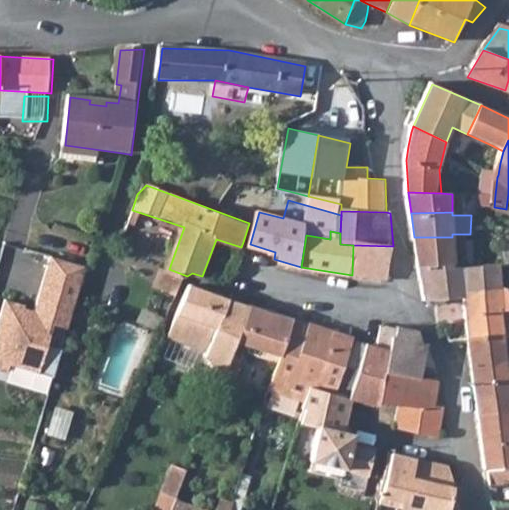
[(414,237),(419,266),(464,266),(464,241),(452,240),(452,237),(414,237)]
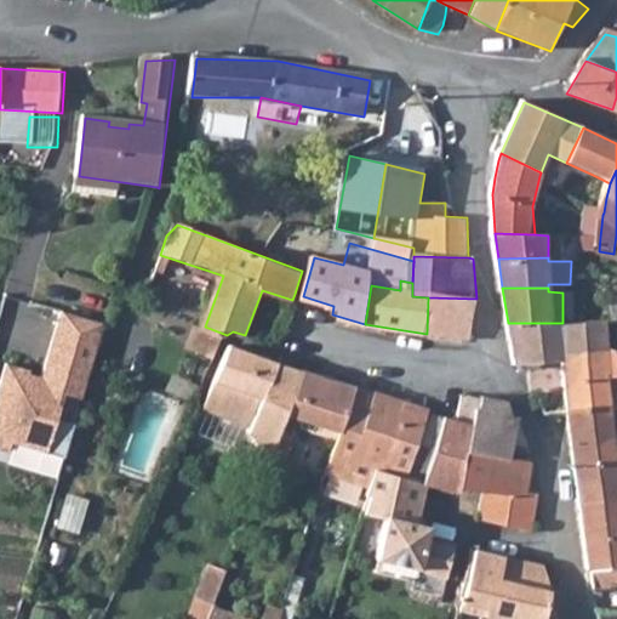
[(476,299),(428,297),(427,334),(472,341),(476,299)]
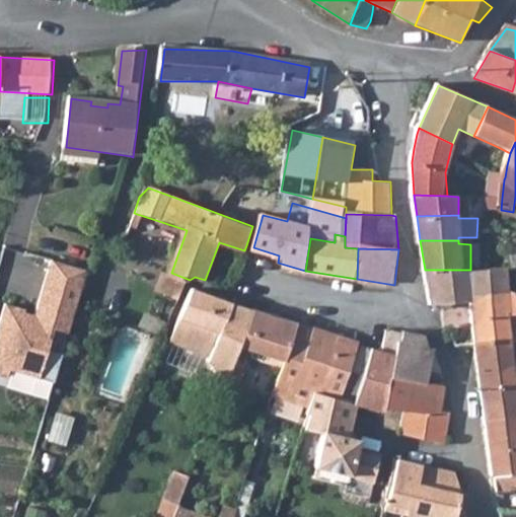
[(88,271),(55,261),(35,321),(25,318),(27,311),(8,305),(0,329),(0,374),(11,377),(13,370),(54,383),(62,356),(48,352),(55,328),(69,333),(88,271)]
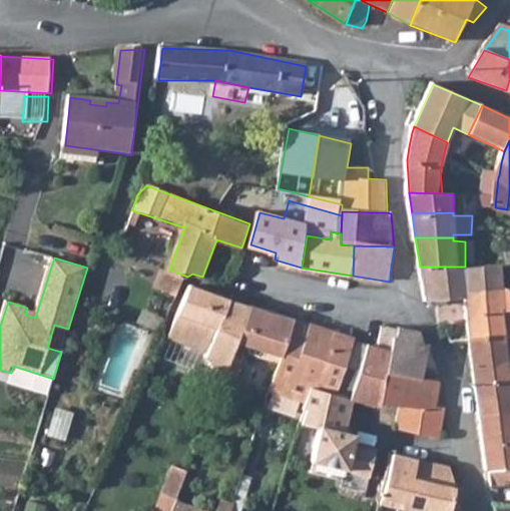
[(500,267),(465,267),(420,267),(424,299),(431,299),(432,301),(447,301),(447,298),(464,298),(464,290),(501,287),(500,267)]
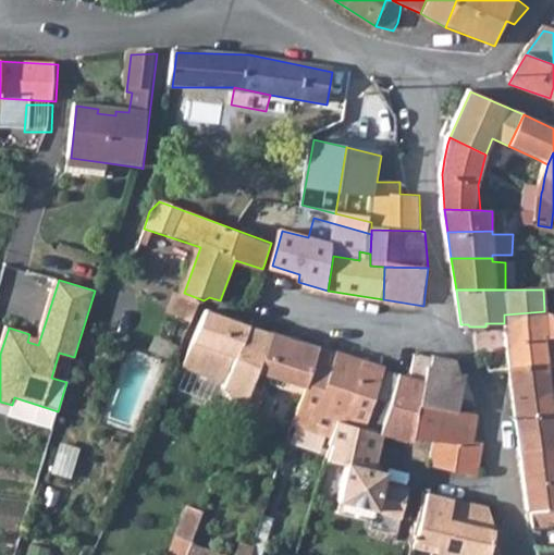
[(217,311),(208,309),(188,369),(230,382),(229,386),(235,394),(230,412),(246,418),(247,416),(277,332),(217,311)]
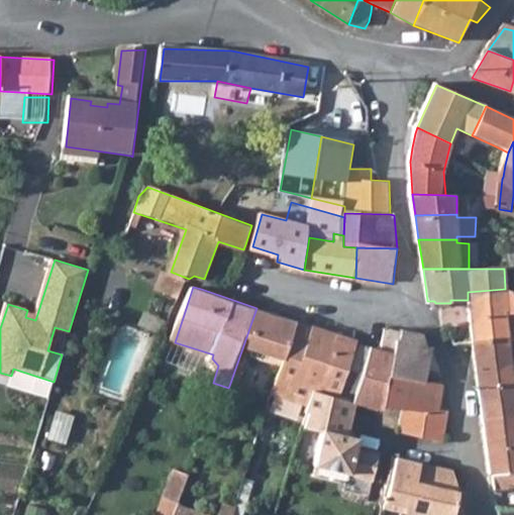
[(471,325),(474,343),(511,340),(508,309),(505,289),(468,292),(468,300),(471,325)]
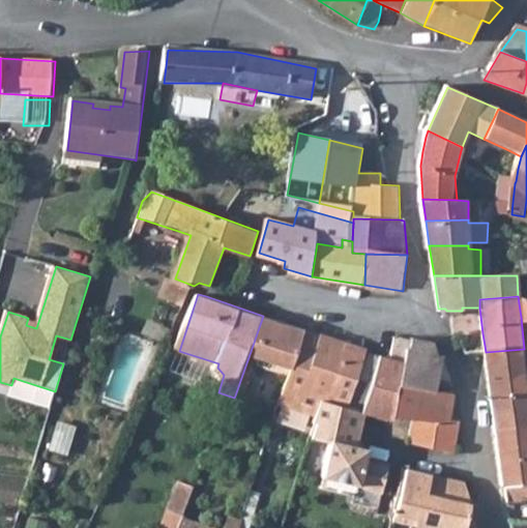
[(288,369),(293,370),(306,330),(263,316),(235,396),(251,400),(260,370),(257,369),(260,359),(288,369)]
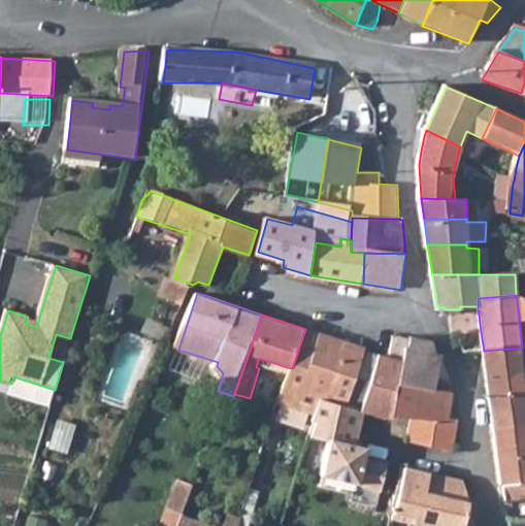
[(350,343),(305,329),(292,368),(296,369),(290,389),(316,396),(331,399),(350,343)]
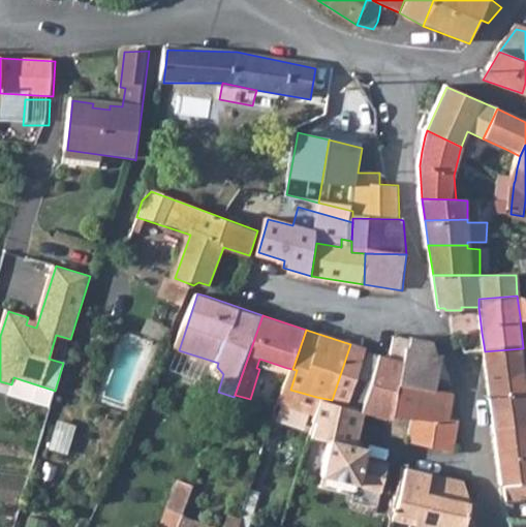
[(405,361),(401,382),(436,389),(443,354),(436,353),(409,348),(411,339),(396,336),(392,358),(405,361)]
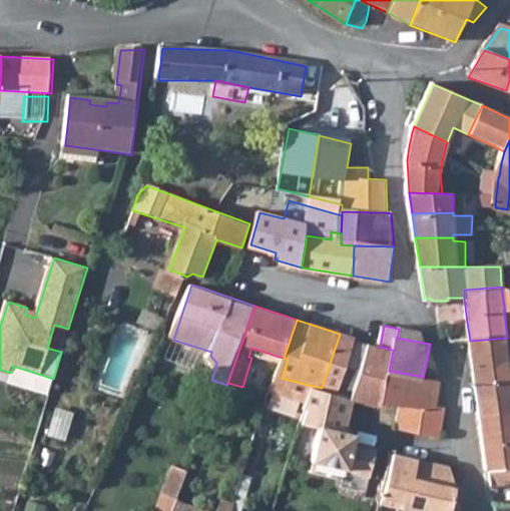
[(399,329),(397,338),(423,343),(420,332),(400,327),(399,329)]
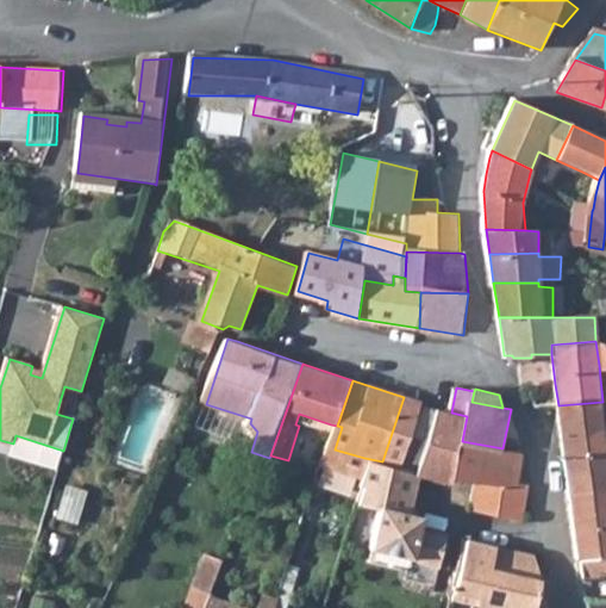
[(382,461),(404,466),(414,425),(422,426),(426,404),(404,397),(382,461)]
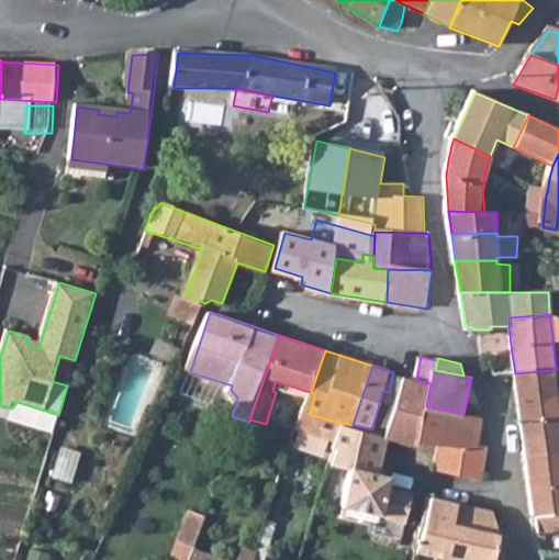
[(515,373),(522,423),(558,417),(558,389),(556,370),(515,373)]
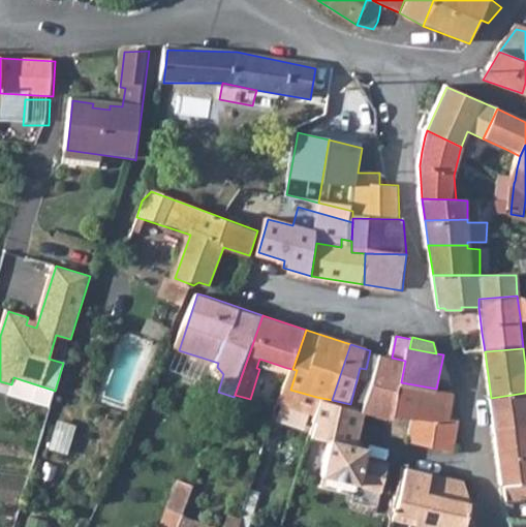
[(375,371),(373,381),(399,389),(401,382),(405,361),(392,358),(379,354),(375,371)]
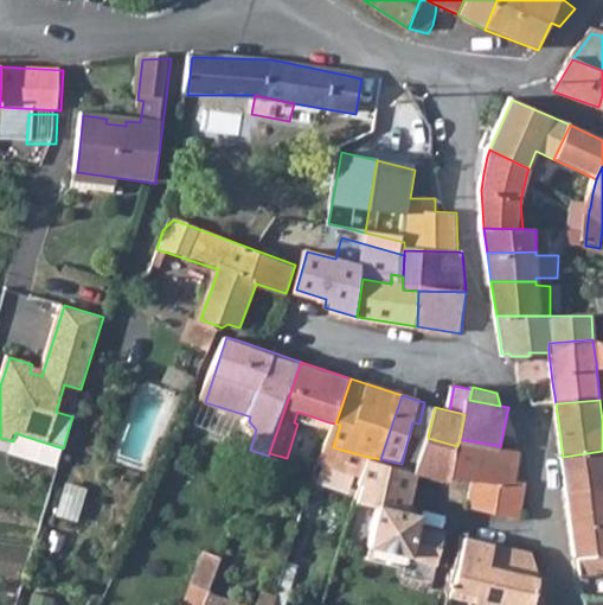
[(419,424),(412,422),(402,464),(421,467),(428,438),(430,426),(419,424)]
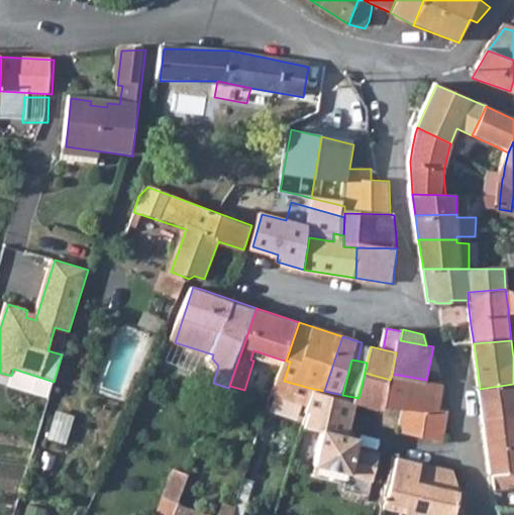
[(385,403),(386,402),(390,380),(365,373),(358,398),(385,403)]
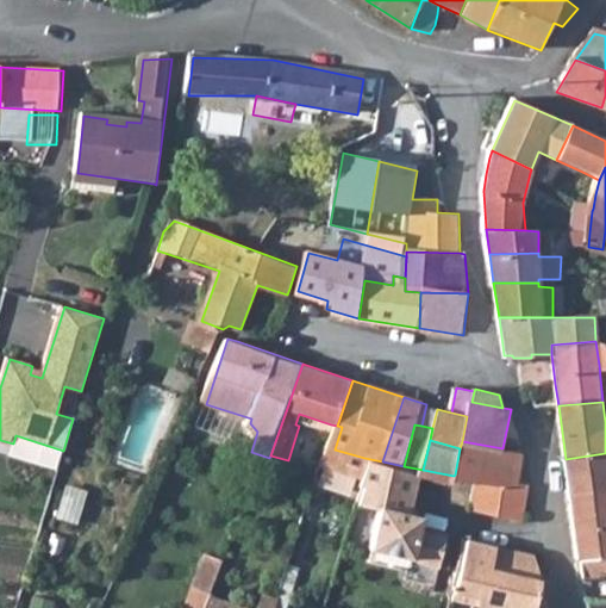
[(462,441),(460,448),(455,475),(478,479),(520,484),(525,453),(503,448),(462,441)]
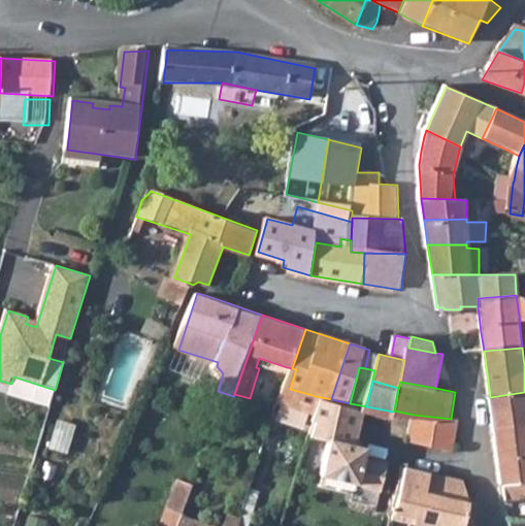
[(490,397),(494,430),(524,425),(524,392),(490,397)]
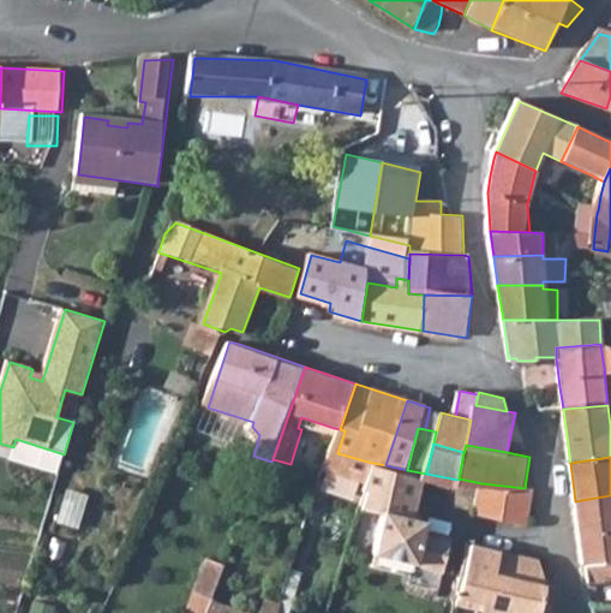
[(373,551),(417,563),(415,565),(443,572),(453,537),(426,530),(423,530),(417,515),(420,499),(378,488),(385,465),(367,462),(360,489),(365,492),(361,506),(384,512),(373,551)]
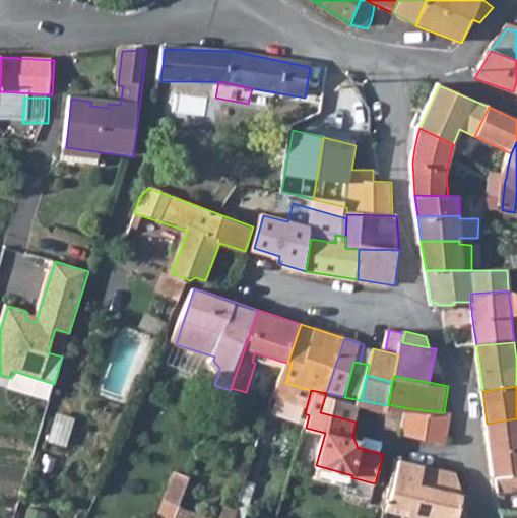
[(360,403),(326,393),(320,412),(356,422),(360,403)]
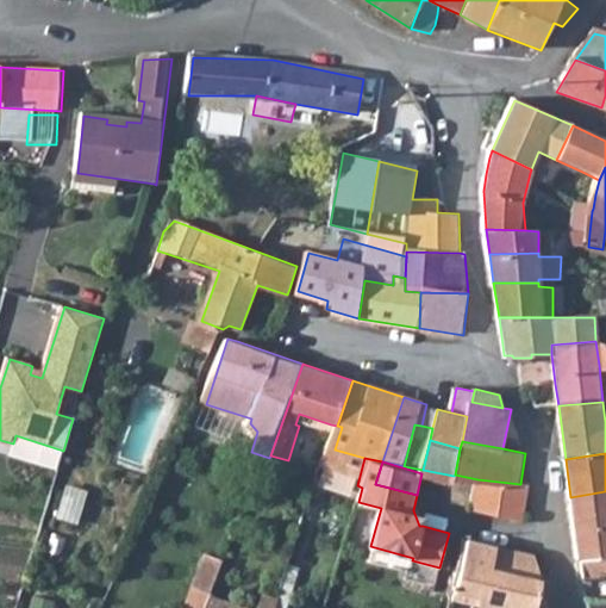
[(531,488),(520,484),(478,479),(472,509),(524,523),(531,488)]
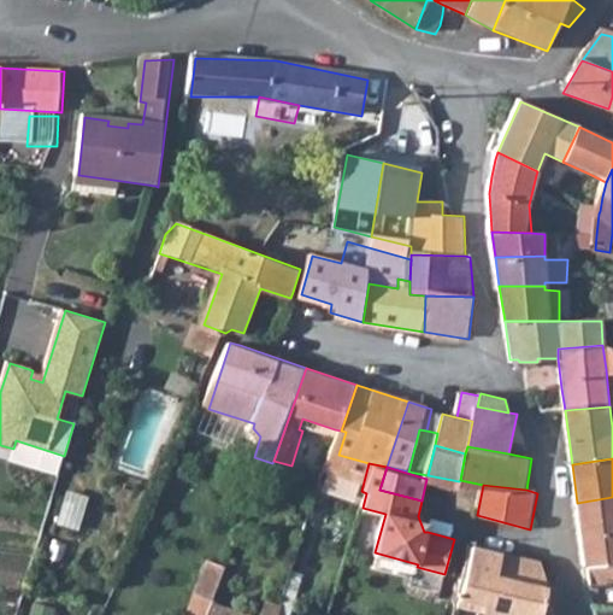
[(612,497),(577,503),(585,568),(590,567),(593,586),(612,584),(612,497)]
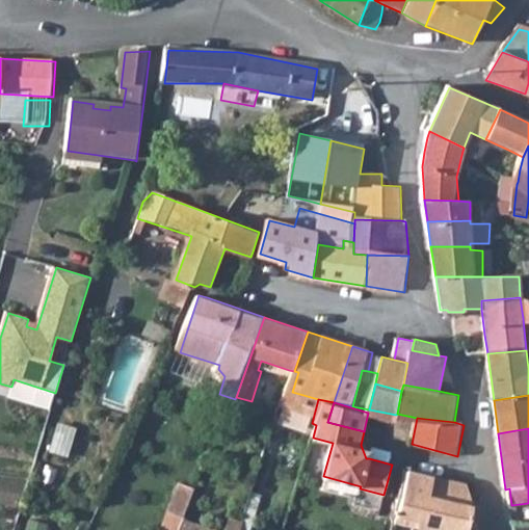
[(474,504),(471,498),(467,485),(408,469),(395,521),(419,527),(421,519),(461,529),(466,529),(474,504)]
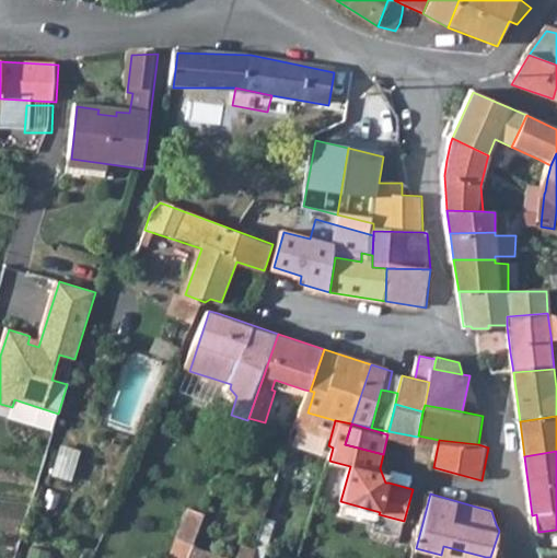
[(376,524),(379,514),(380,512),(340,501),(337,513),(376,524)]
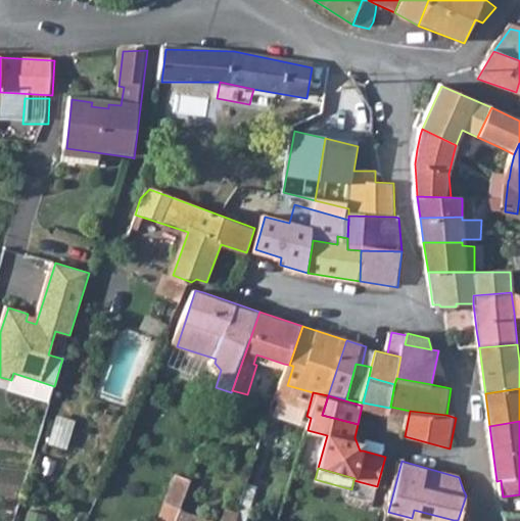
[(182,474),(173,503),(188,508),(198,480),(182,474)]
